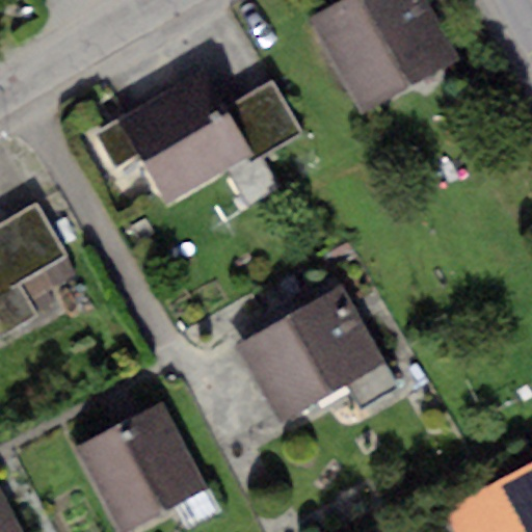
[(424,0),(347,0),(312,21),(366,115),(459,61),(424,0)]
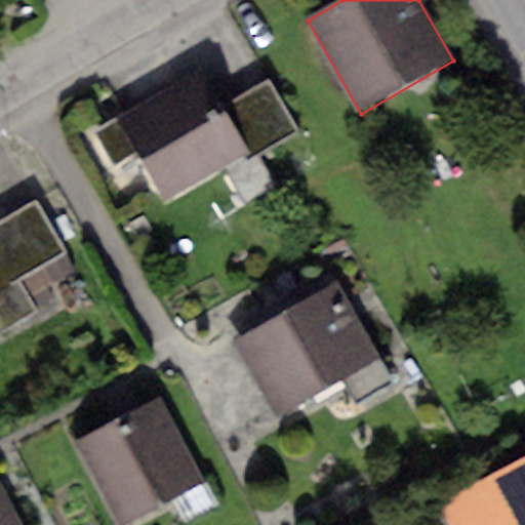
[(204,75),(97,133),(132,197),(153,186),(164,204),(249,157),(221,108),(204,75)]
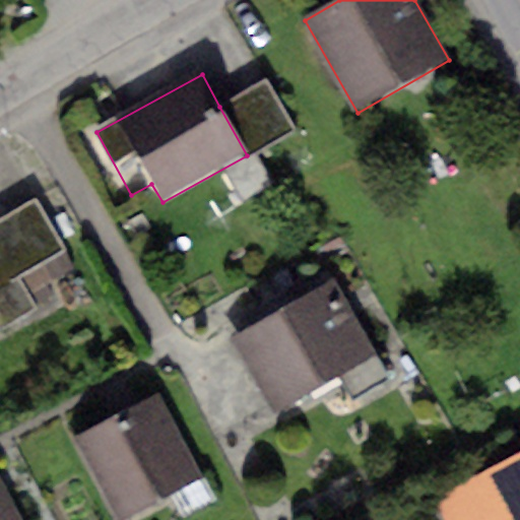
[(266,79),(219,107),(247,155),(295,128),(266,79)]
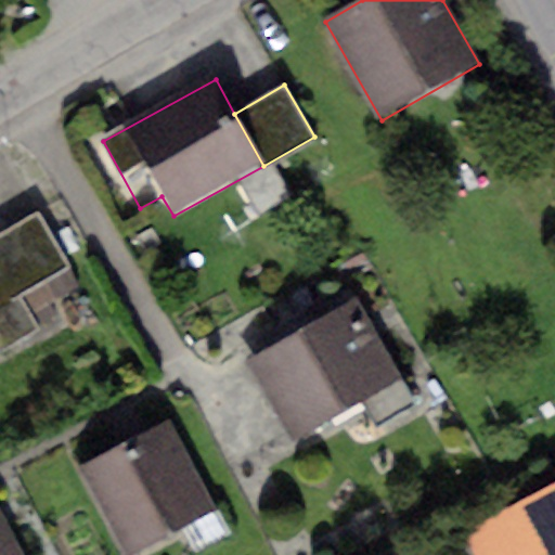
[(36,213),(0,232),(0,305),(67,267),(36,213)]
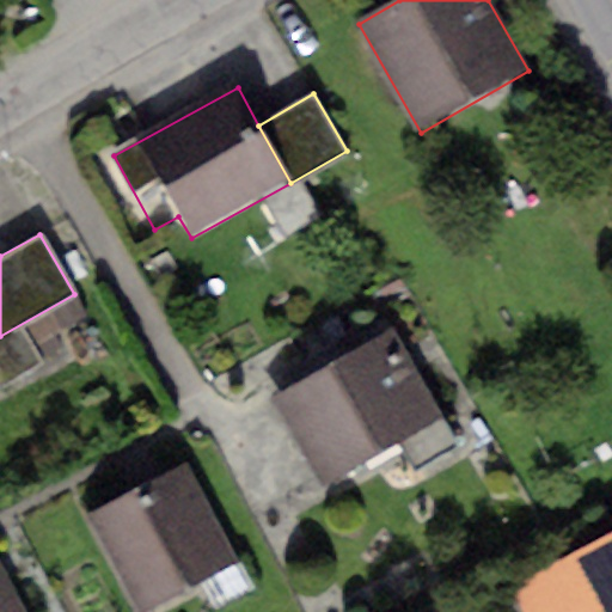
[(392,328),(271,398),(319,481),(393,438),(414,472),(461,444),(392,328)]
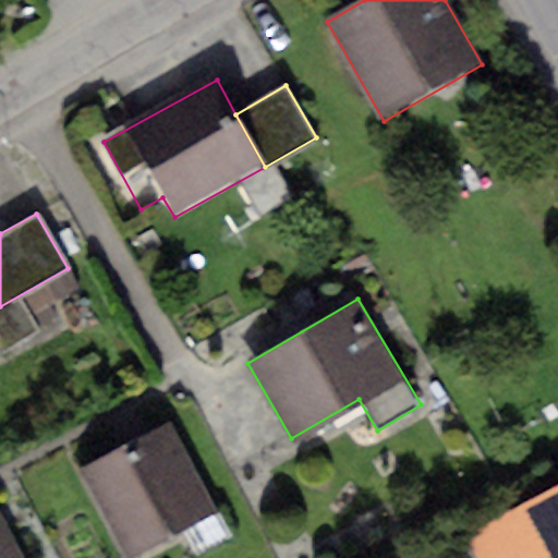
[(168,425),(81,470),(128,557),(214,513),(168,425)]
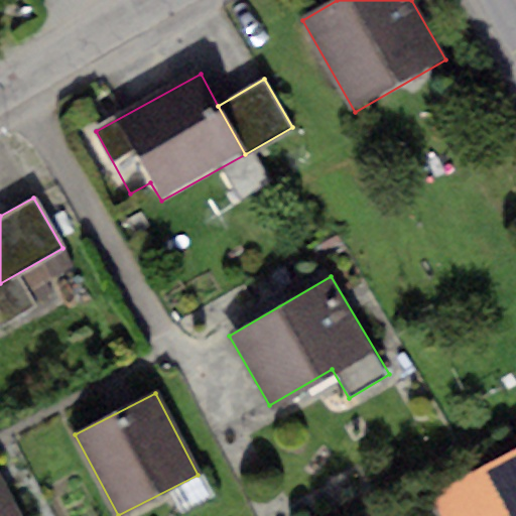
[(515,515),(515,442),(428,490),(441,515),(515,515)]
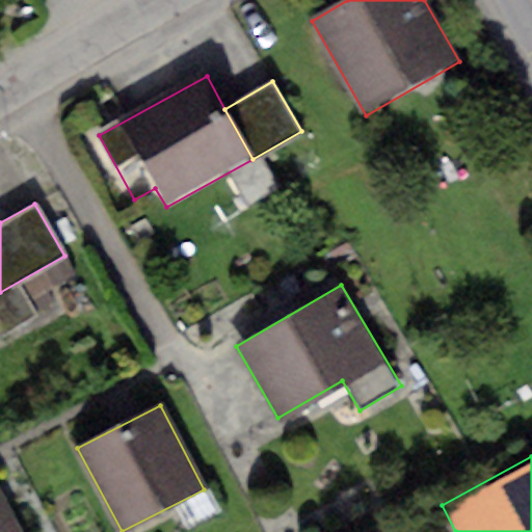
[(23,531),(2,488),(0,489),(0,531),(23,531)]
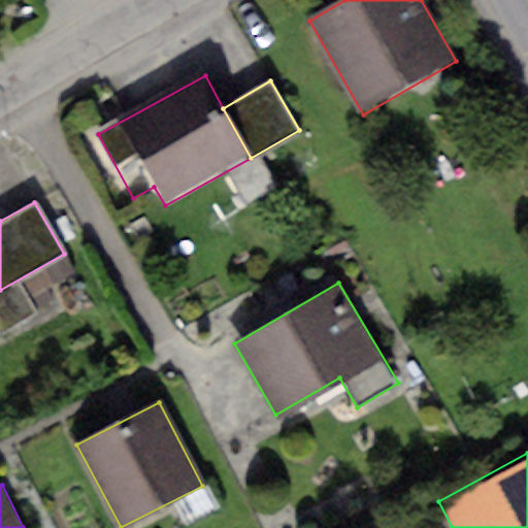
All buildings are outlined.
